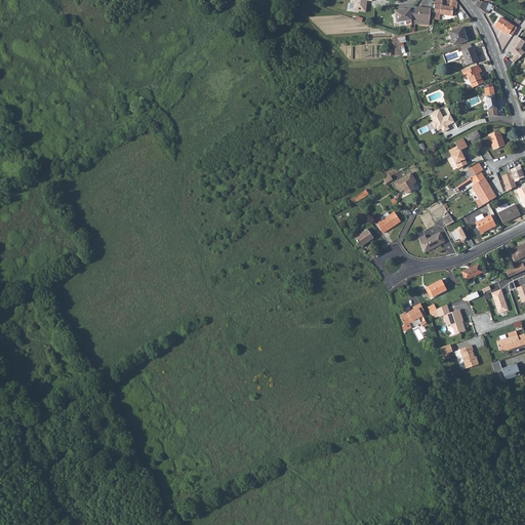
[(352,0),(352,3),(354,3),(353,10),(366,12),(367,0),(364,0),(352,0)]
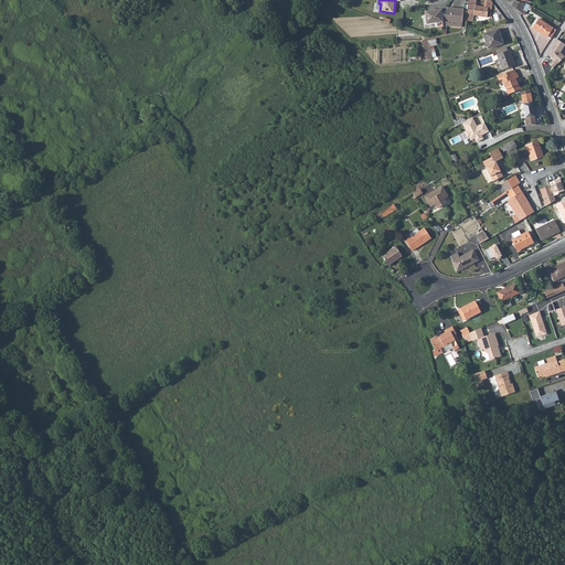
[(467,10),(467,14),(469,14),(467,21),(472,21),(473,16),(488,18),(488,9),(491,9),(492,1),(489,0),(487,0),(488,0),(487,0),(484,0),(484,2),(483,7),(476,6),(476,0),(471,0),(468,0),(468,4),(467,10)]
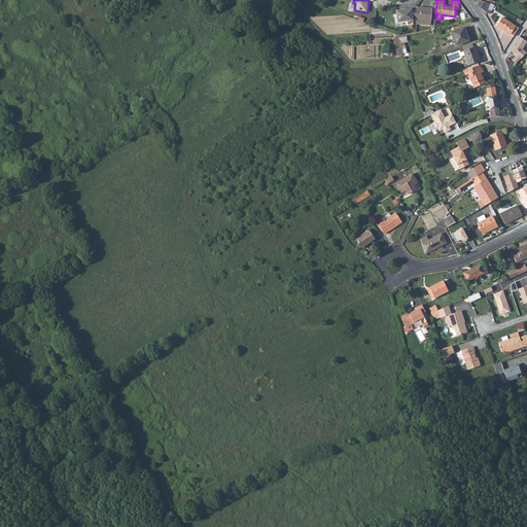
[(475,0),(475,2),(479,6),(483,9),(486,12),(488,8),(491,10),(494,4),(491,3),(485,1),(480,0),(475,0)]
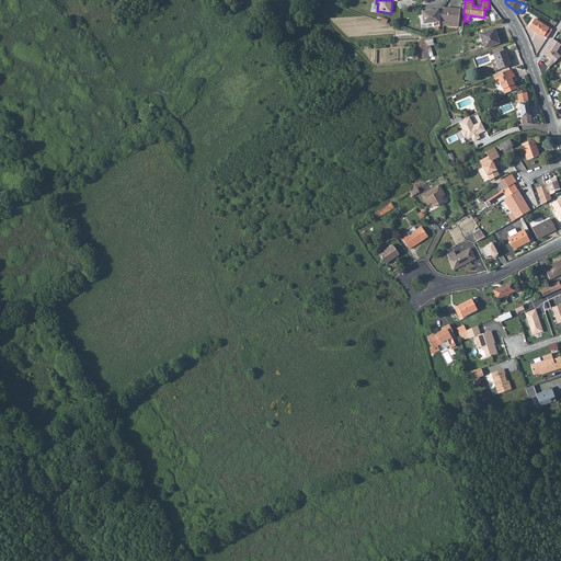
[(443,15),(442,21),(458,22),(458,8),(443,7),(443,9),(443,15)]
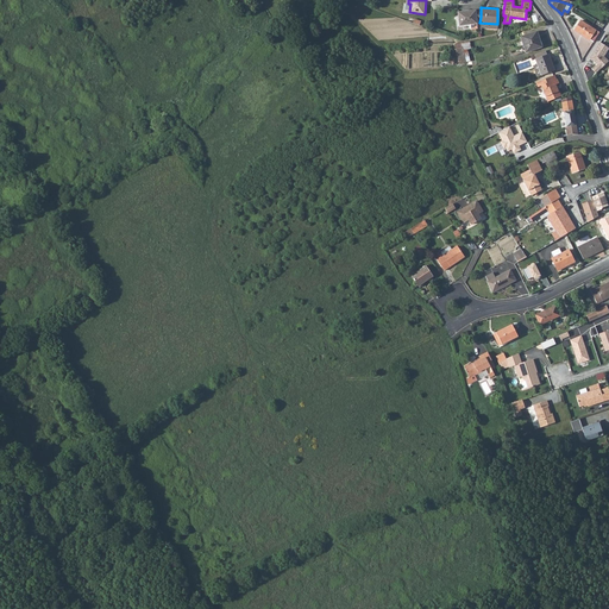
[(481,10),(457,12),(457,16),(457,19),(459,30),(477,27),(476,23),(479,23),(481,17),(481,10)]
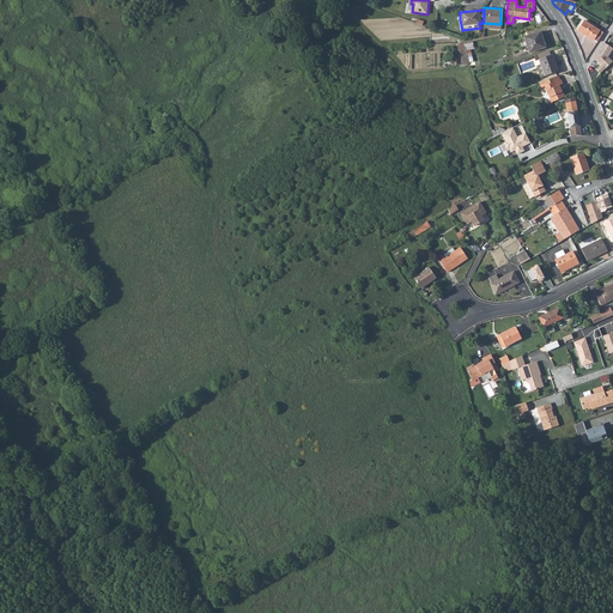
[(581,25),(578,30),(581,32),(593,40),(600,30),(594,26),(584,20),(581,25)]
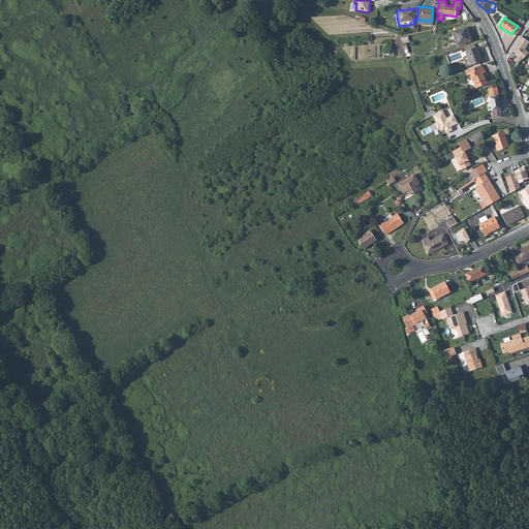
[(455,40),(452,41),(454,47),(470,41),(468,34),(466,27),(452,32),(455,40)]
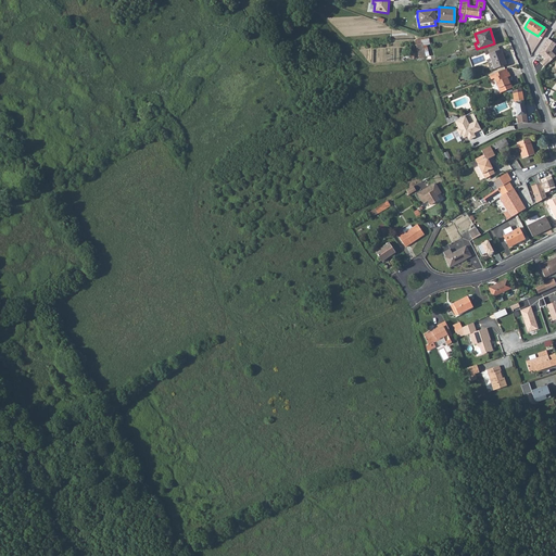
[(540,63),(544,67),(555,55),(552,51),(555,43),(548,39),(539,53),(544,59),(540,63)]
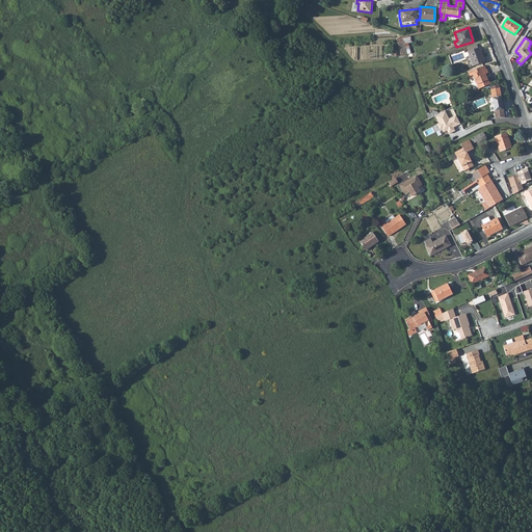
[(403,43),(398,44),(401,55),(407,54),(404,47),(403,43)]
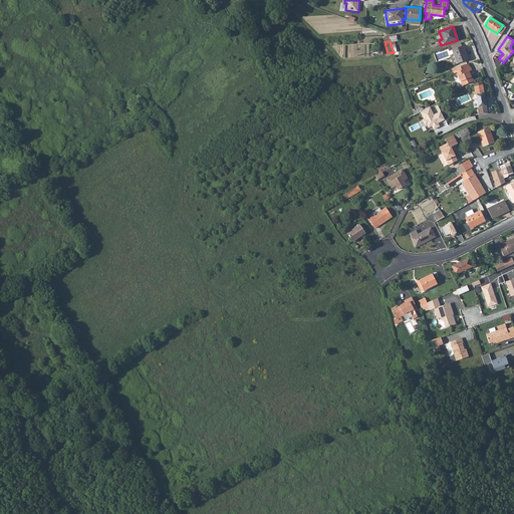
[(462,47),(452,50),(457,63),(467,60),(464,52),(465,51),(463,46),(462,47)]
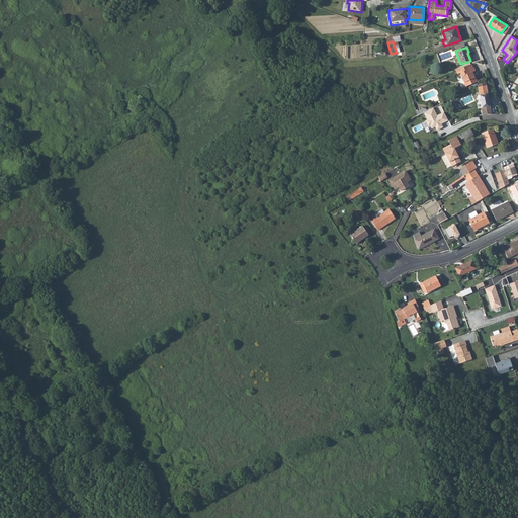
[(461,68),(456,71),(457,74),(460,73),(465,86),(477,82),(472,72),(476,71),(473,67),(472,67),(471,64),(461,68)]
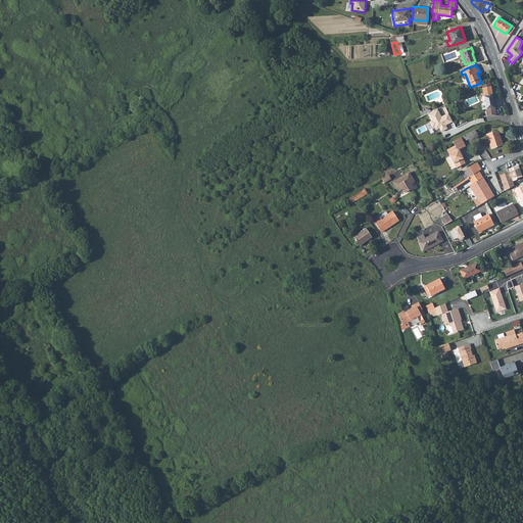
[(489,83),(482,86),(487,115),(491,114),(496,115),(490,83),(489,83)]
